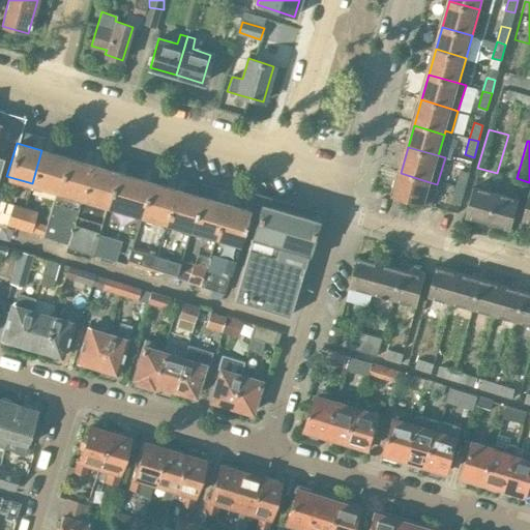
[(55,190),(65,157),(41,150),(32,183),(55,190)]
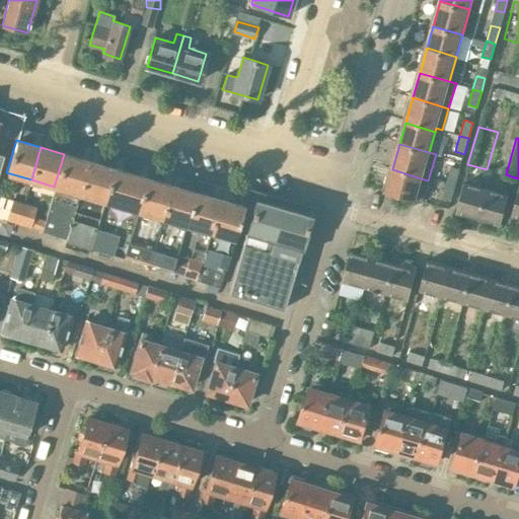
[(79,194),(88,161),(64,154),(54,187),(44,221),(41,232),(66,239),(71,220),(79,194)]
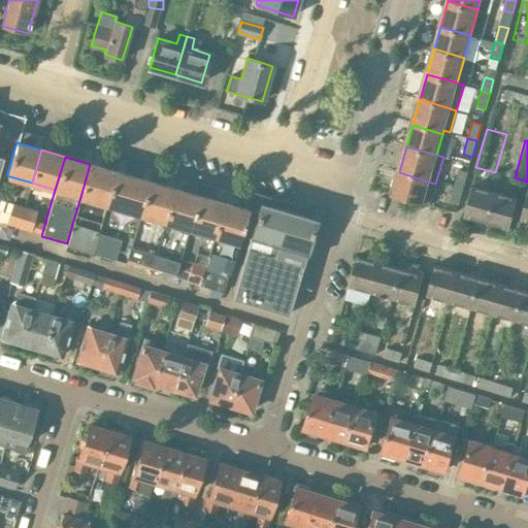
[(104,204),(114,171),(90,164),(80,197),(72,224),(67,243),(91,251),(97,231),(104,204)]
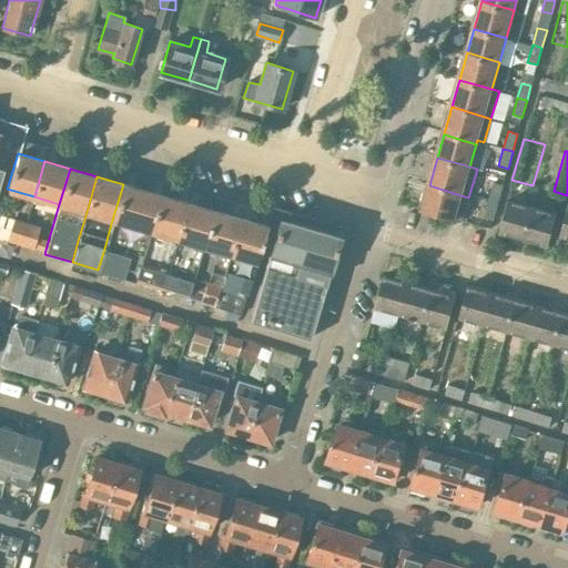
[(498,203),(503,185),(494,183),(489,200),(498,203)]
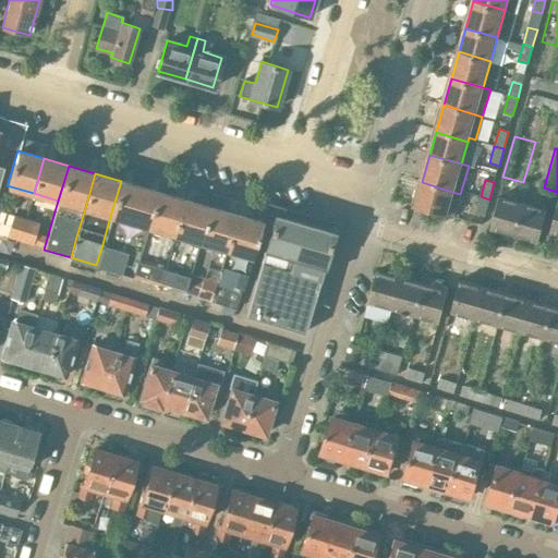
[(147,227),(157,192),(121,181),(110,216),(102,244),(96,265),(133,276),(135,265),(147,227)]
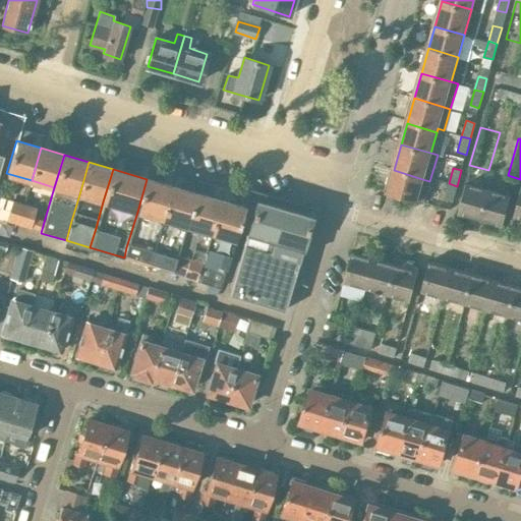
[(423,203),(429,181),(422,179),(394,170),(388,192),(416,200),(423,203)]
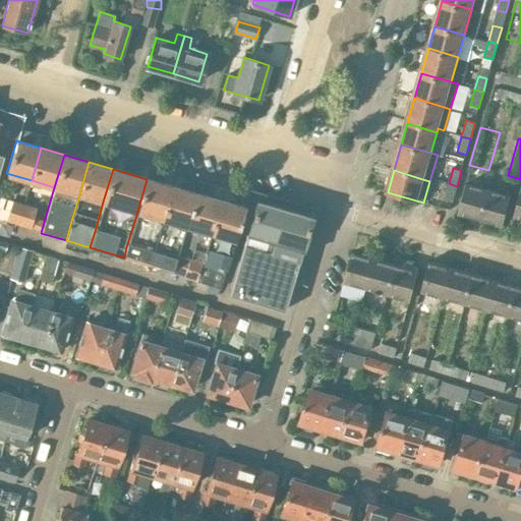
[(161,219),(171,186),(147,179),(137,212),(126,247),(124,257),(147,265),(153,246),(161,219)]
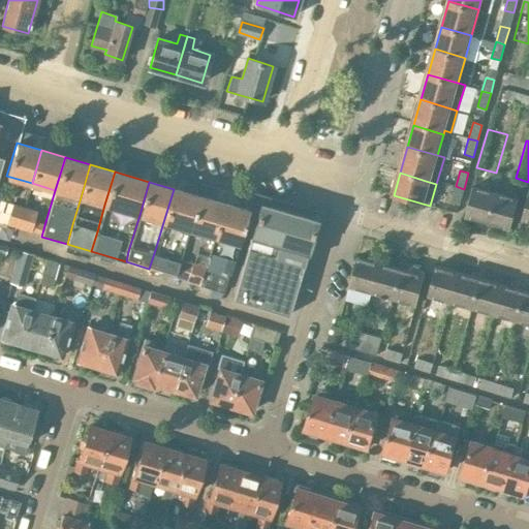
[(459,205),(464,189),(456,186),(450,203),(459,205)]
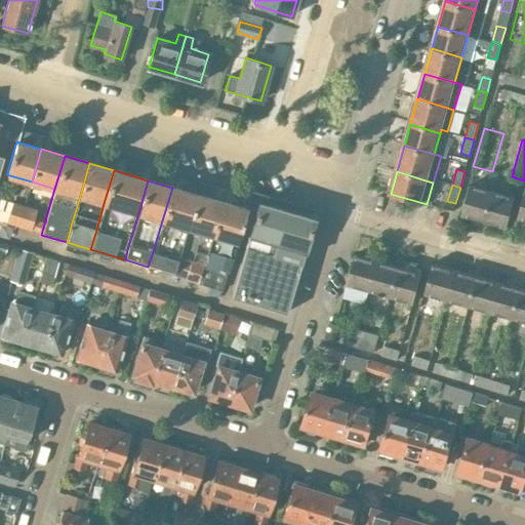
[(187,228),(198,195),(172,188),(162,220),(154,248),(148,267),(172,275),(175,264),(178,255),(187,228)]
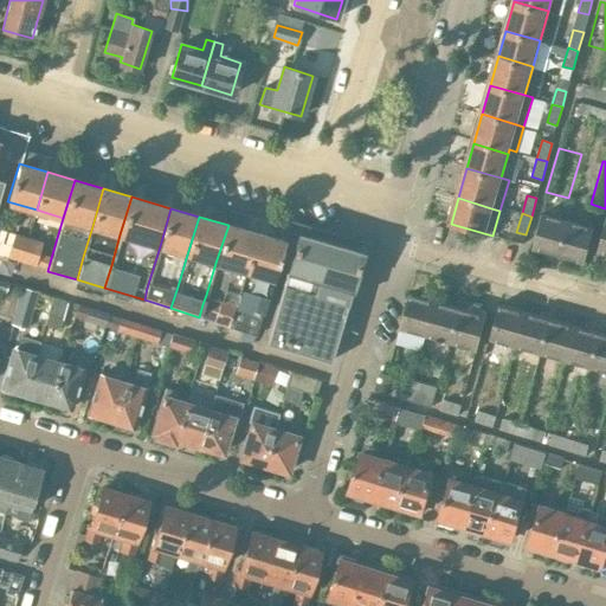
[(243,271),(255,232),(229,225),(216,263),(206,295),(202,304),(199,317),(226,327),(227,326),(233,303),(243,271)]
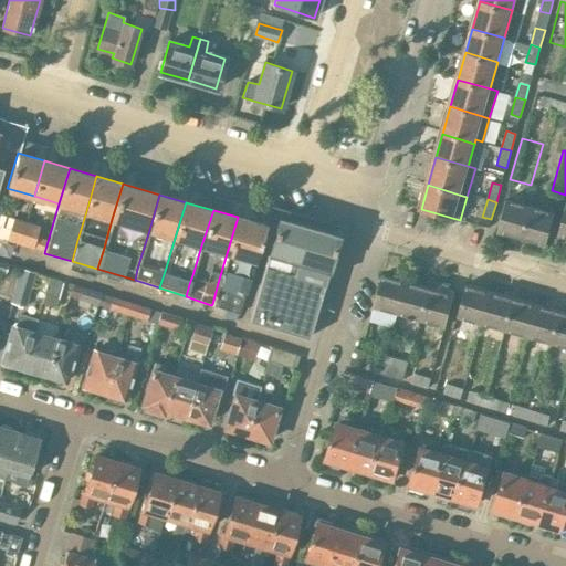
[(211,305),(239,313),(264,226),(238,217),(227,253),(218,283),(212,304),(211,305)]
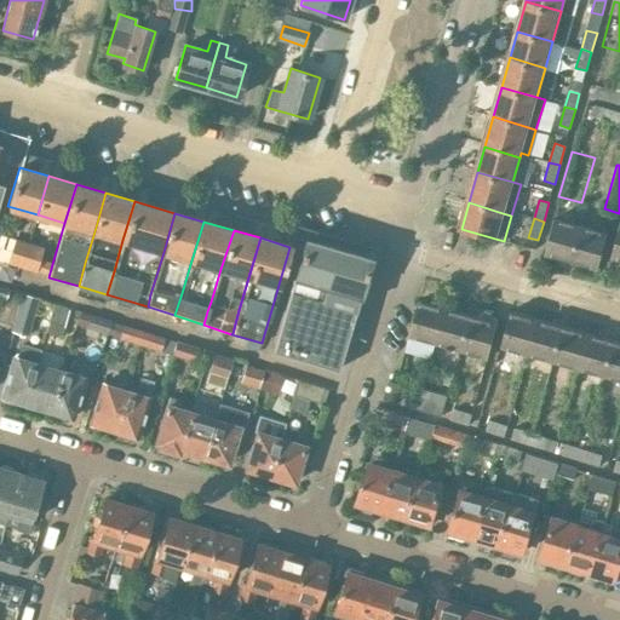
[(0,260),(22,269),(29,245),(15,240),(11,251),(0,247),(0,260)]
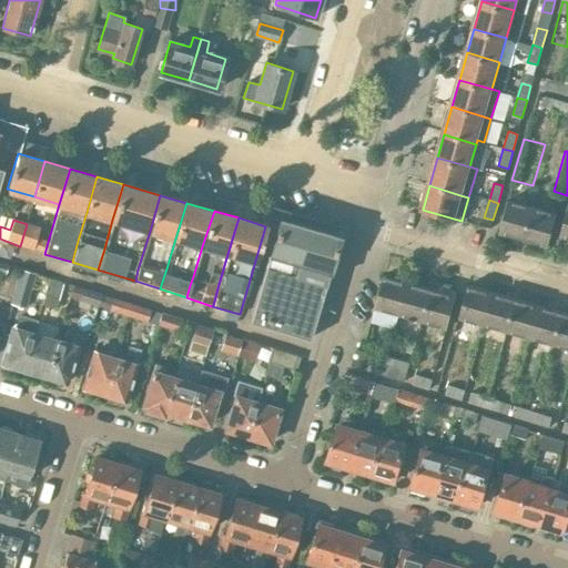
[(279,220),(275,231),(247,321),(307,338),(337,237),(279,220)]
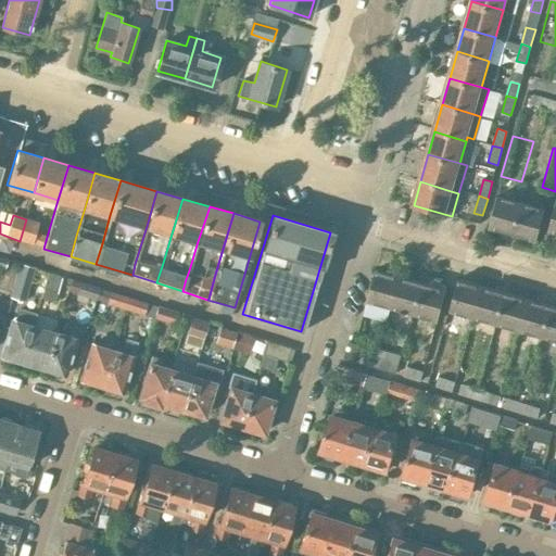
[(38,223),(26,219),(20,241),(43,249),(47,237),(36,234),(38,223)]
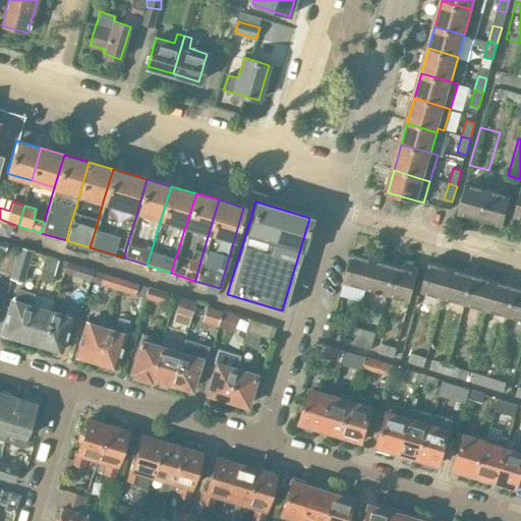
[(23,282),(33,251),(19,247),(10,278),(23,282)]
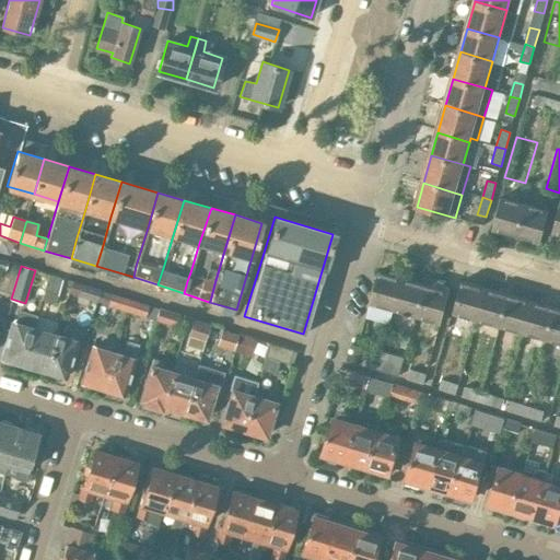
[(55,304),(62,279),(49,276),(42,301),(55,304)]
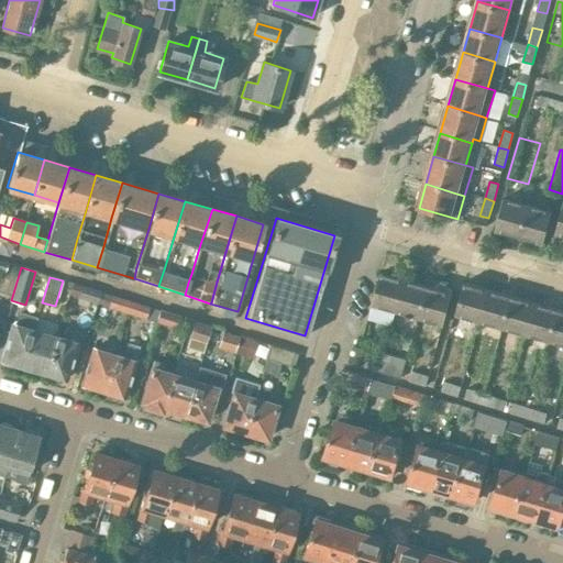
[(378,285),(366,324),(387,331),(399,290),(378,285)]
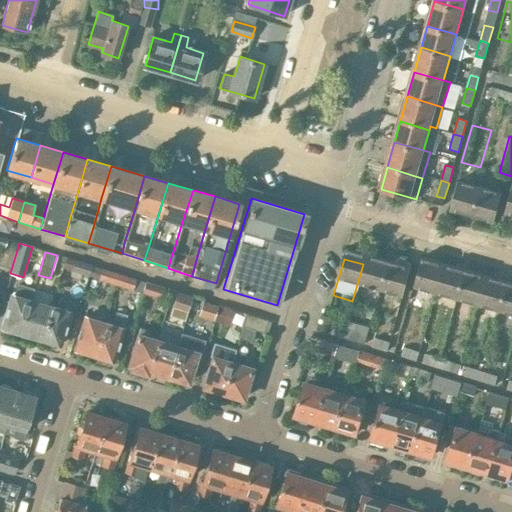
[(89,276),(92,266),(74,260),(71,270),(89,276)]
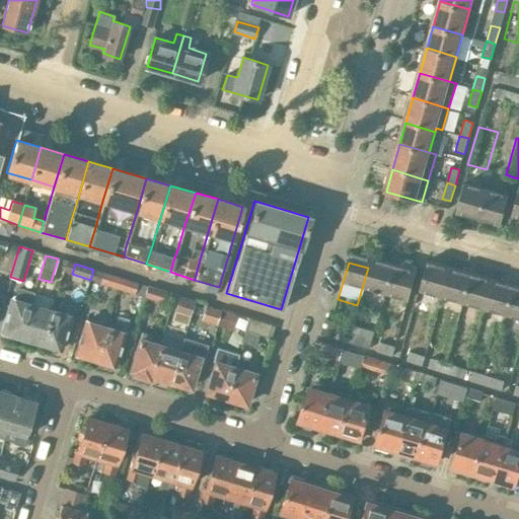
[(368,268),(357,305),(376,310),(386,273),(368,268)]
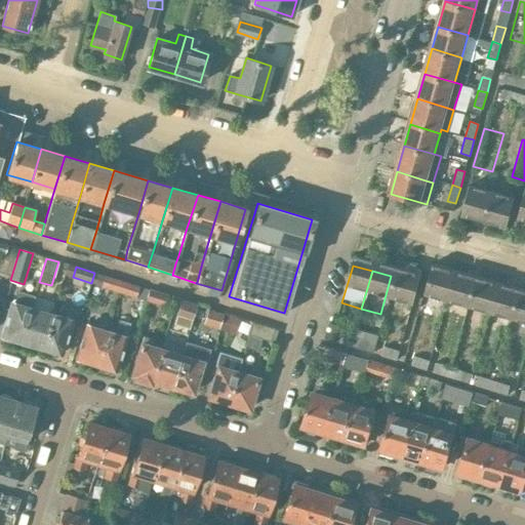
[(118,291),(121,282),(104,276),(101,286),(118,291)]
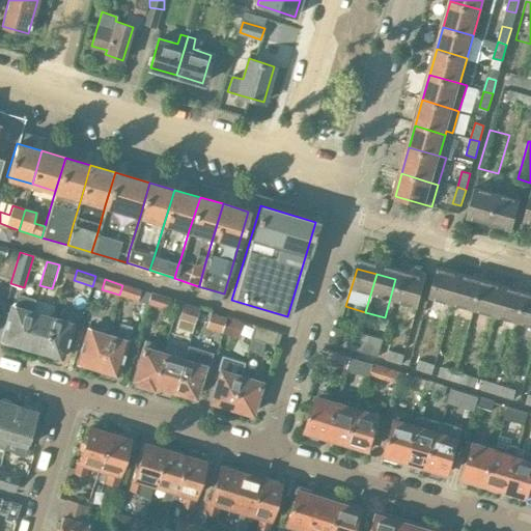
[(395,279),(385,317),(403,323),(415,285),(395,279)]
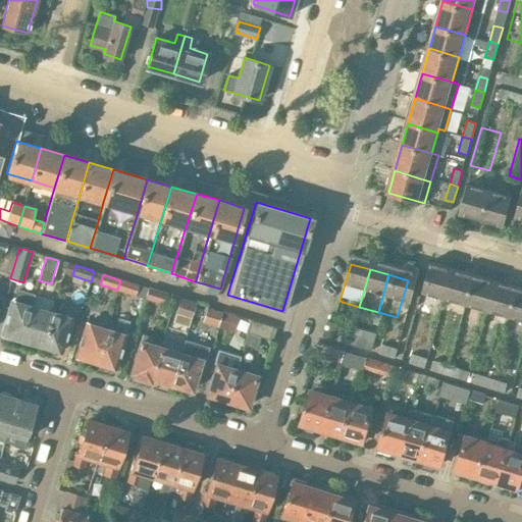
[(136,296),(139,285),(120,280),(117,290),(136,296)]
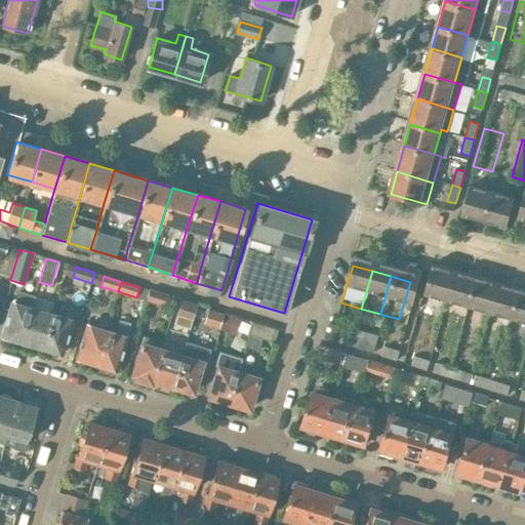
[(410,282),(399,319),(418,325),(430,287),(410,282)]
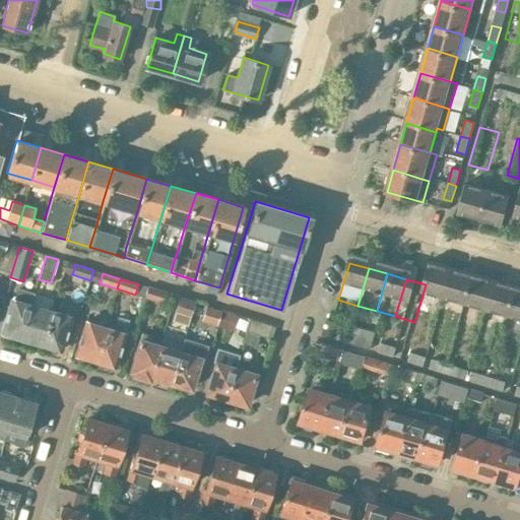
[(426,284),(414,322),(434,327),(444,289),(426,284)]
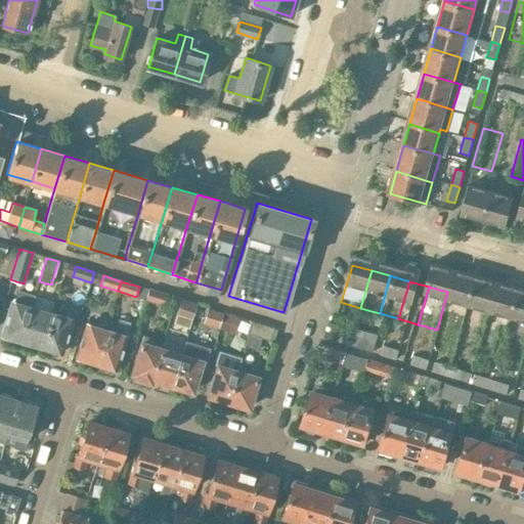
[(164,306),(167,296),(147,290),(144,300),(164,306)]
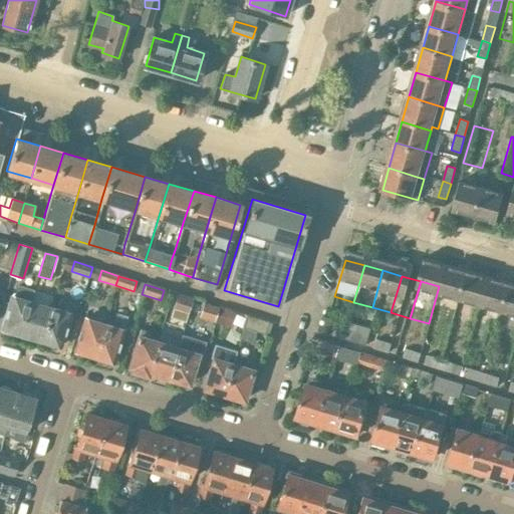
[(439,286),(429,323),(447,328),(458,292),(439,286)]
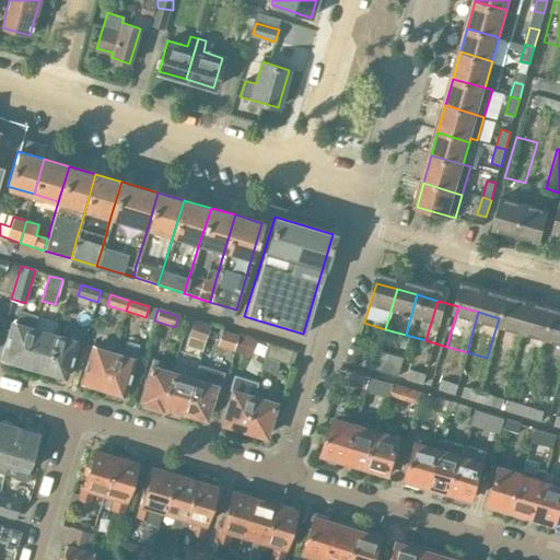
[(499,318),(487,358),(489,359),(508,364),(518,324),(500,318),(499,318)]
